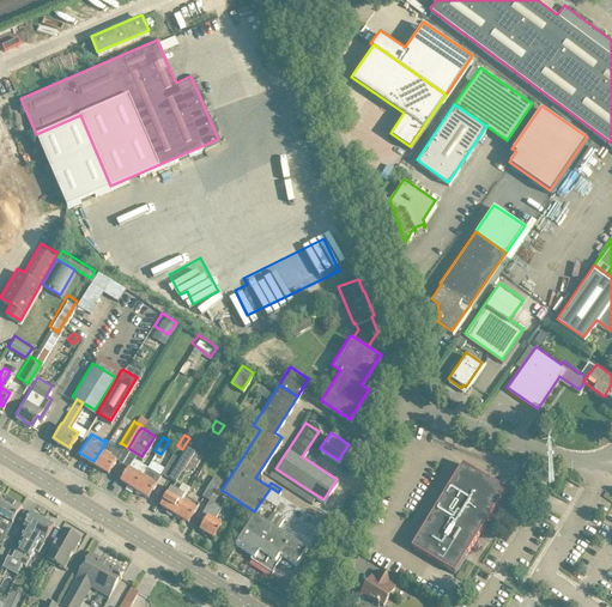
[(94,461),(108,469),(120,449),(107,441),(94,461)]
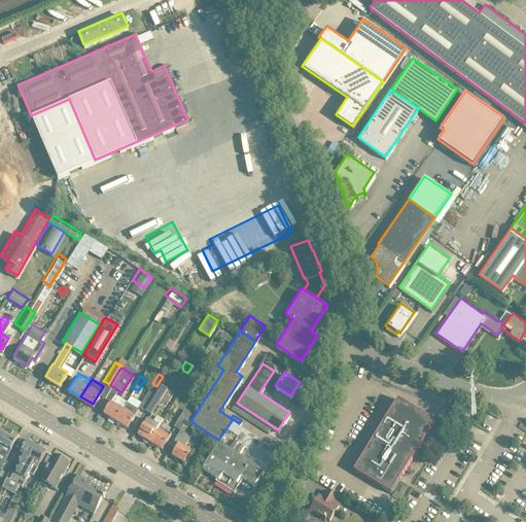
[(153,391),(144,407),(150,411),(156,402),(164,398),(166,401),(173,389),(160,381),(156,386),(153,391)]
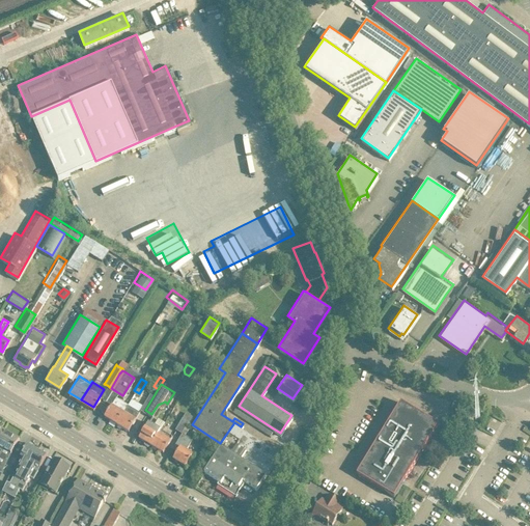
[(145,410),(155,394),(149,390),(139,407),(145,410)]
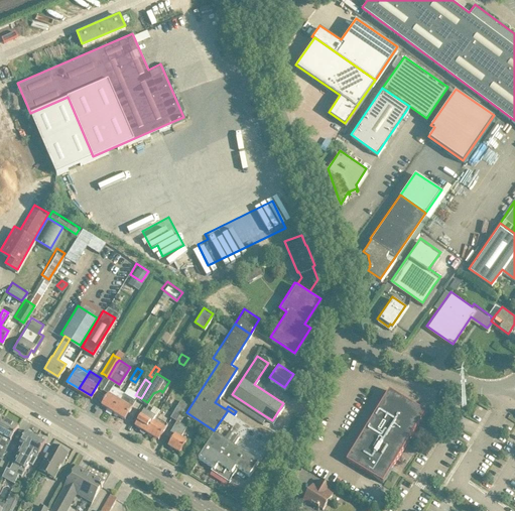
[(101,402),(112,408),(124,390),(112,383),(101,402)]
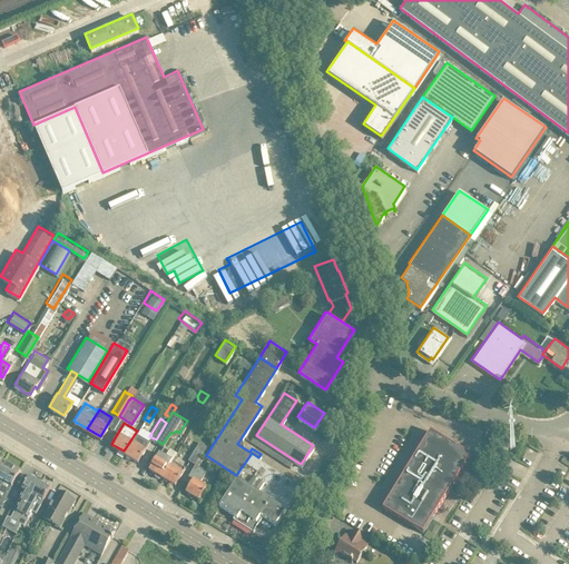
[(382,505),(401,516),(422,530),(469,452),(430,427),(411,457),(410,455),(403,465),(405,466),(382,505)]
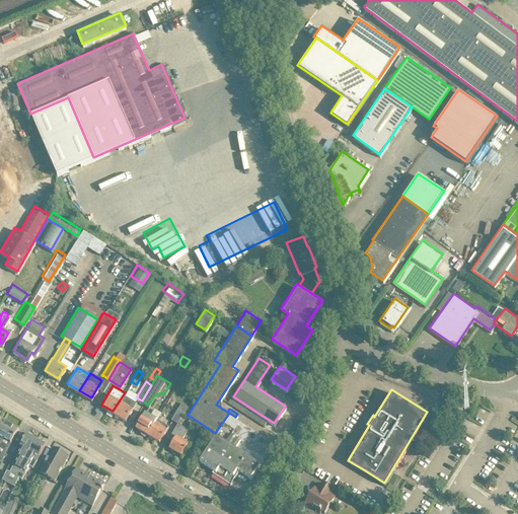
[(113,411),(125,419),(136,399),(125,392),(113,411)]
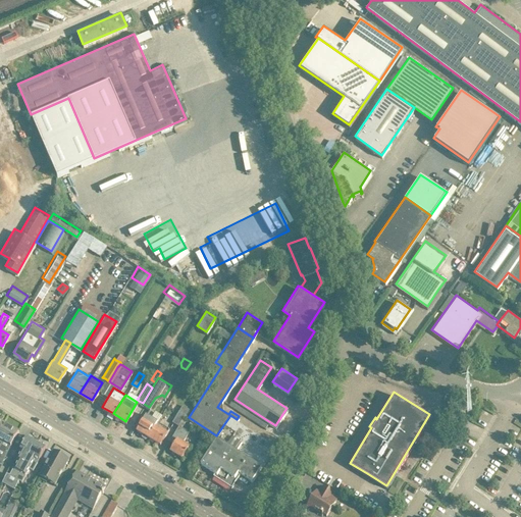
[(267,420),(235,399),(231,403),(264,425),(267,420)]
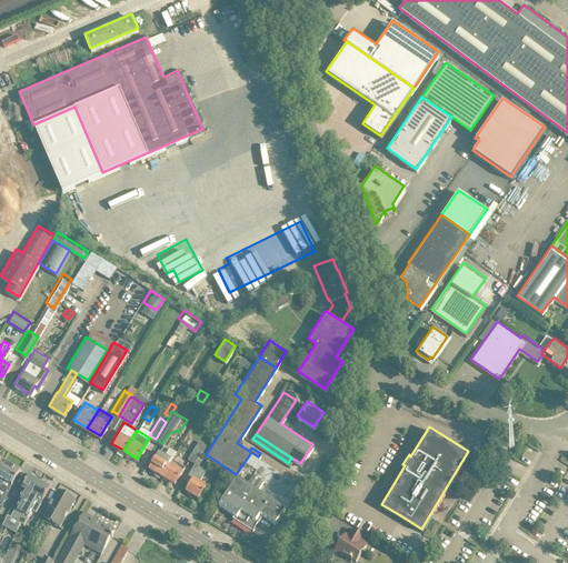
[(505,448),(508,438),(502,435),(499,446),(505,448)]
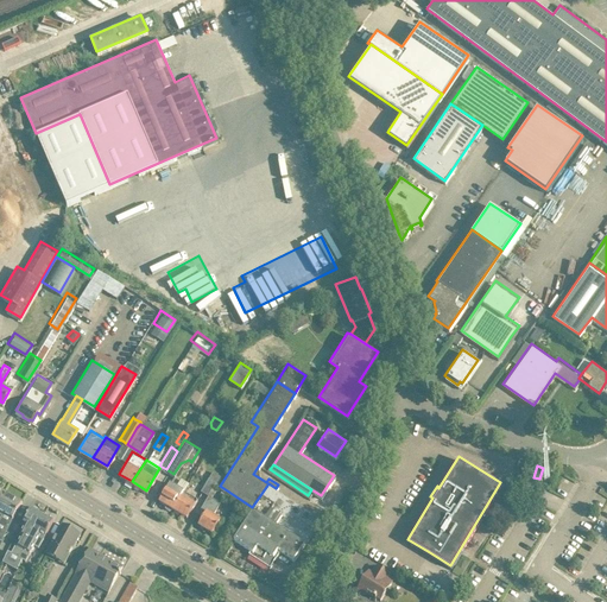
[(212,468),(200,488),(208,492),(220,473),(212,468)]
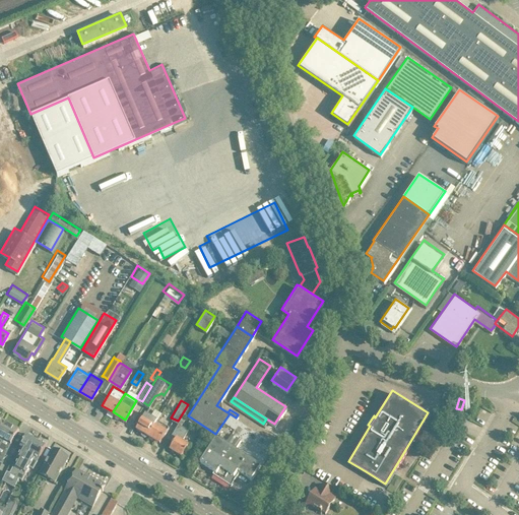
[(146,433),(147,433),(156,417),(144,410),(135,426),(141,429),(141,432),(144,434),(146,433)]
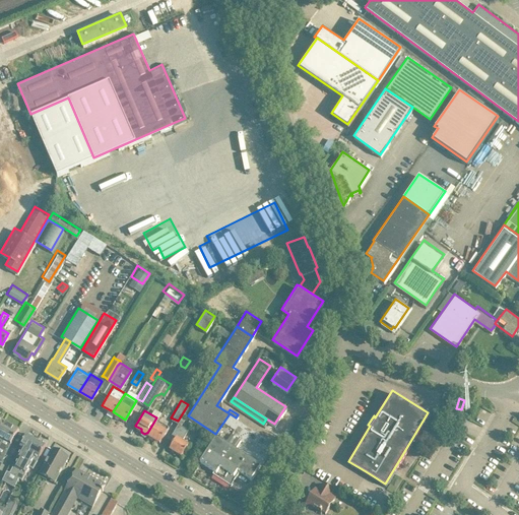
[(230,413),(215,434),(199,459),(213,469),(212,471),(230,483),(239,469),(251,476),(273,442),(236,417),(230,413)]
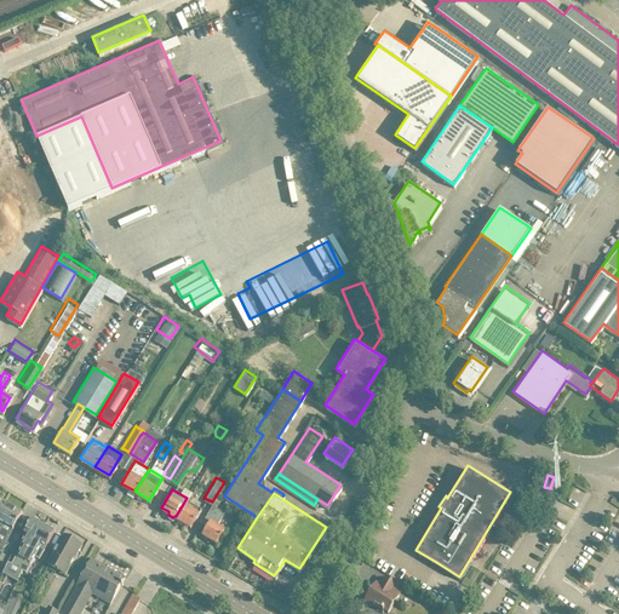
[(12,526),(22,508),(3,497),(0,501),(0,522),(1,520),(12,526)]
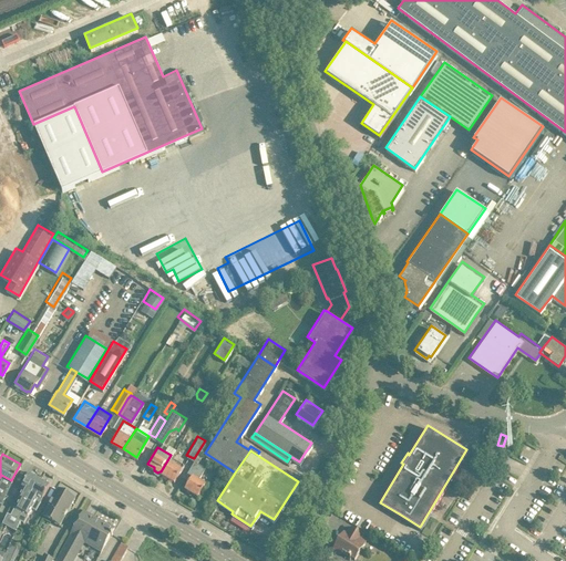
[(171,455),(161,471),(173,479),(183,463),(171,455)]
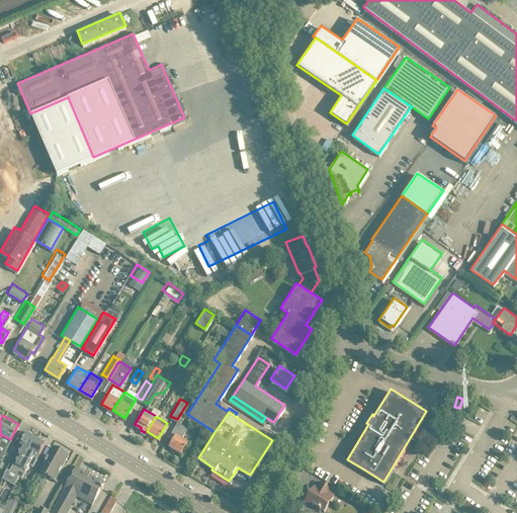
[(168,444),(180,451),(187,439),(181,435),(186,425),(177,420),(167,435),(172,438),(168,444)]
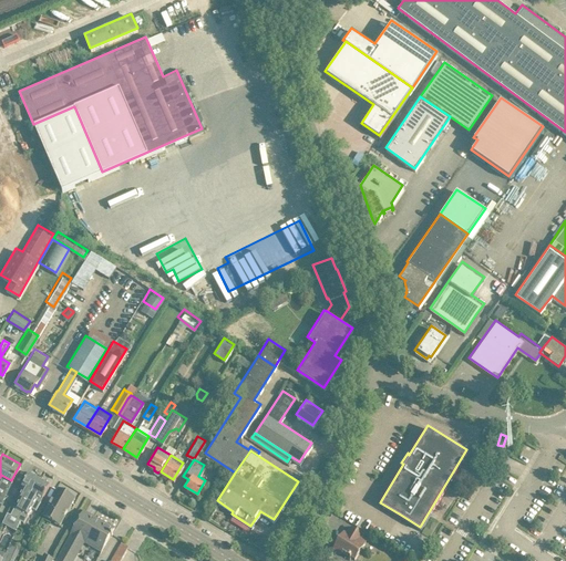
[(16,501),(10,510),(17,513),(39,475),(35,473),(35,471),(31,469),(30,470),(29,469),(20,485),(22,486),(18,494),(20,495),(16,502),(16,501)]
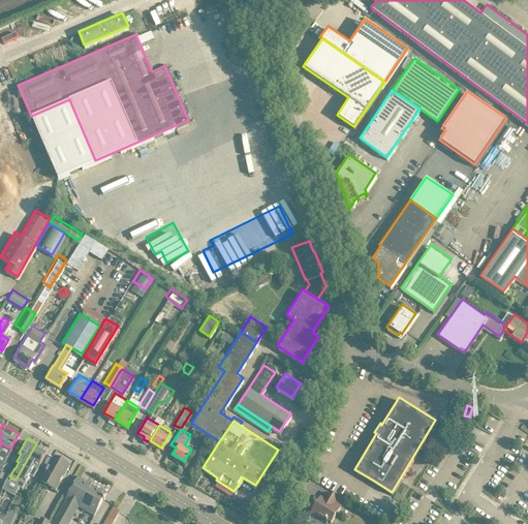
[(36,443),(16,480),(19,482),(19,483),(22,485),(29,471),(32,473),(47,450),(36,443)]
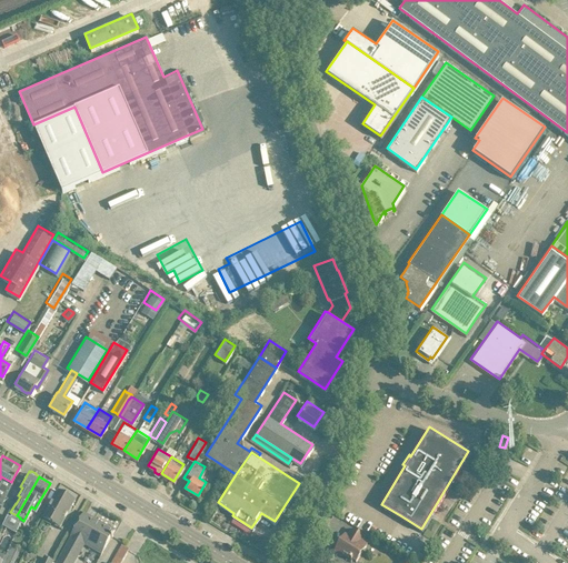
[(59,523),(75,496),(58,488),(42,513),(59,523)]
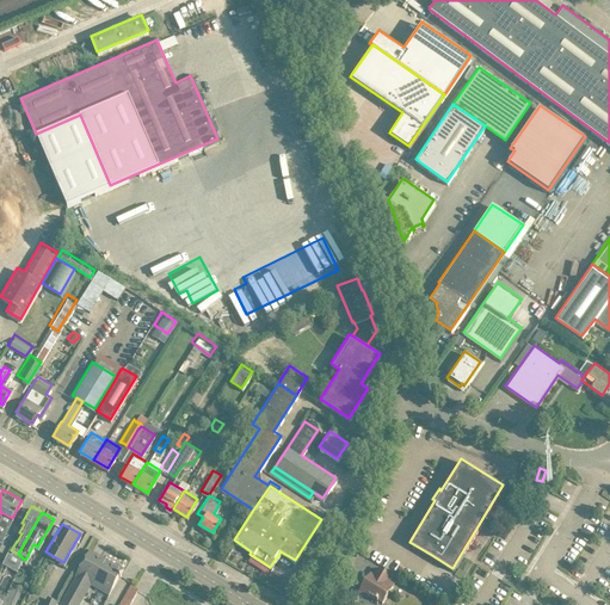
[(386,543),(399,551),(404,543),(400,541),(406,531),(396,526),(386,543)]
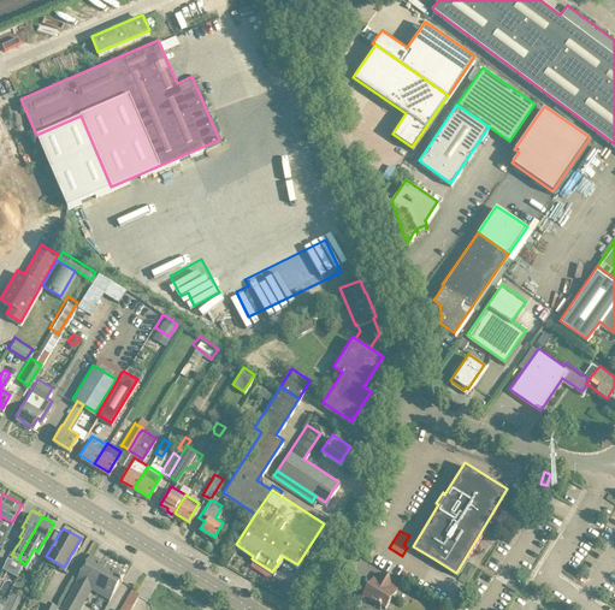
[(123,570),(89,552),(76,576),(78,578),(58,609),(76,609),(89,587),(108,597),(119,578),(120,579),(122,576),(120,575),(123,570)]
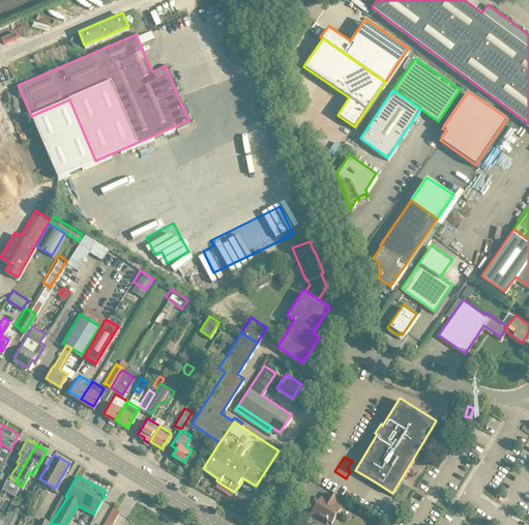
[(339,497),(327,491),(323,496),(321,495),(311,512),(312,512),(313,509),(330,520),(342,502),(336,499),(339,497)]
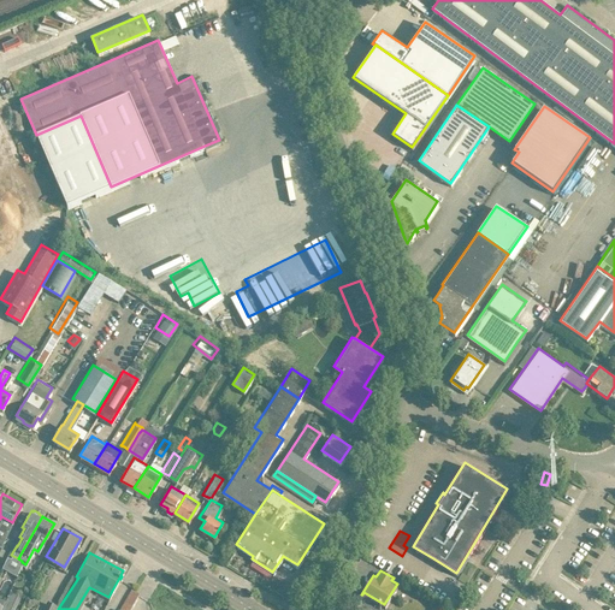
[(11,584),(1,604),(0,606),(6,609),(12,609),(22,588),(11,584)]
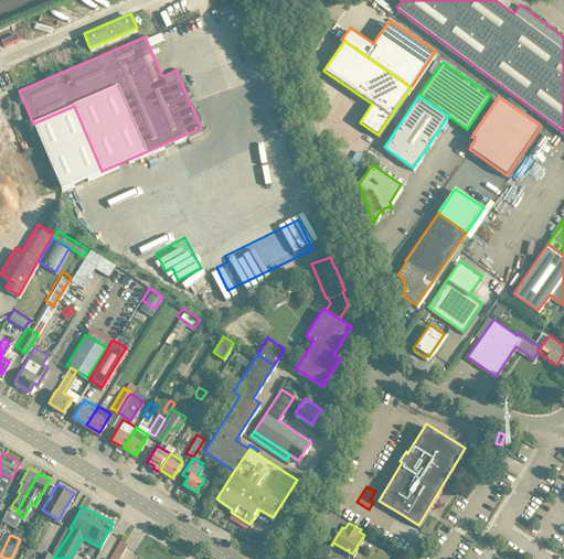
[(112,558),(116,558),(126,541),(119,538),(108,557),(112,558)]
